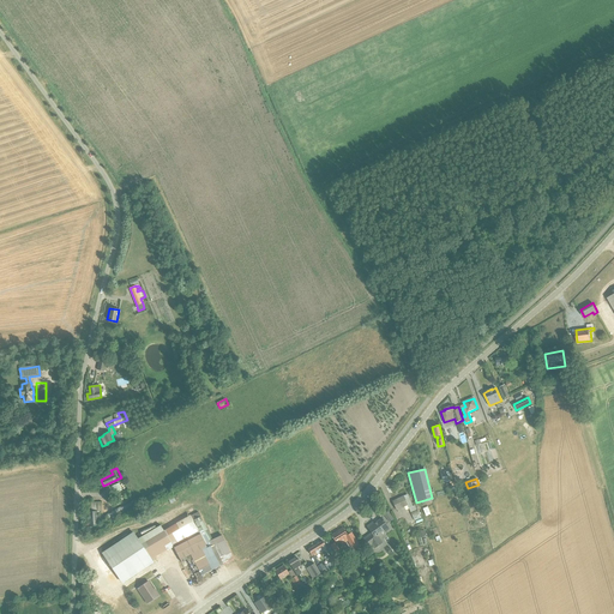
[(122,480),(116,483),(120,492),(126,488),(122,480)]
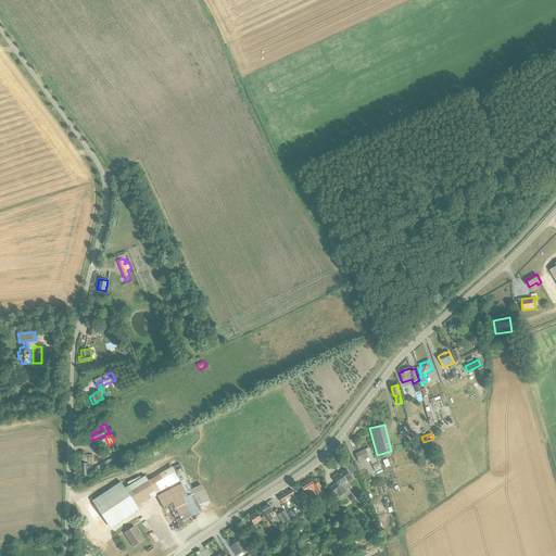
[(370,451),(369,447),(366,450),(366,449),(356,453),(359,462),(369,457),(371,464),(377,462),(375,457),(374,458),(370,451)]
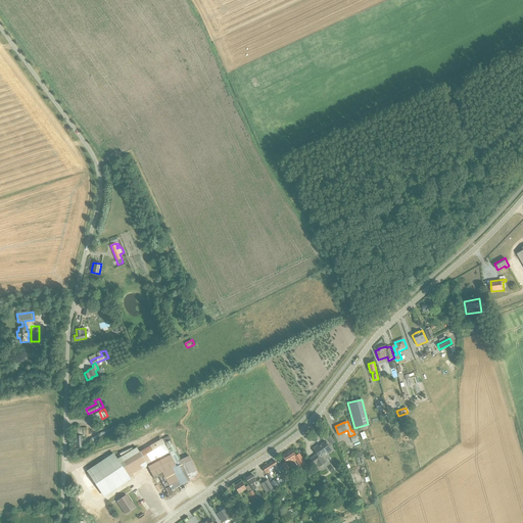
[(83,428),(78,428),(75,428),(76,448),(83,447),(83,428)]
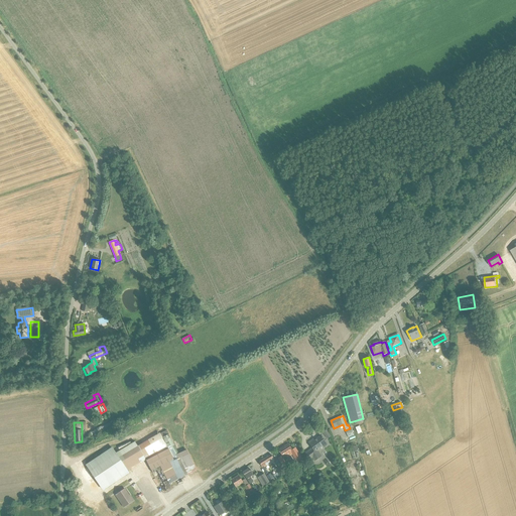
[(89,433),(92,438),(103,431),(100,426),(89,433)]
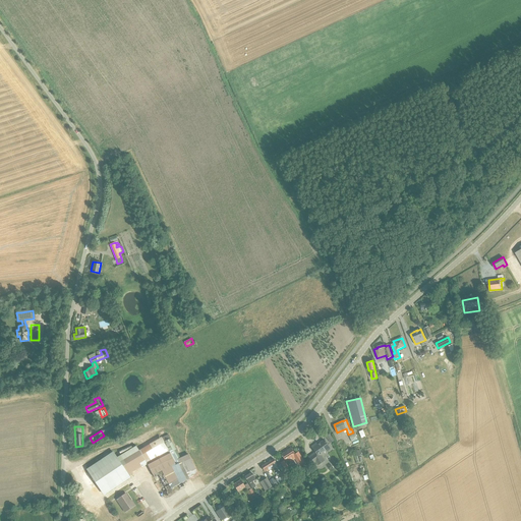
[(349,435),(351,441),(357,439),(355,432),(349,435)]
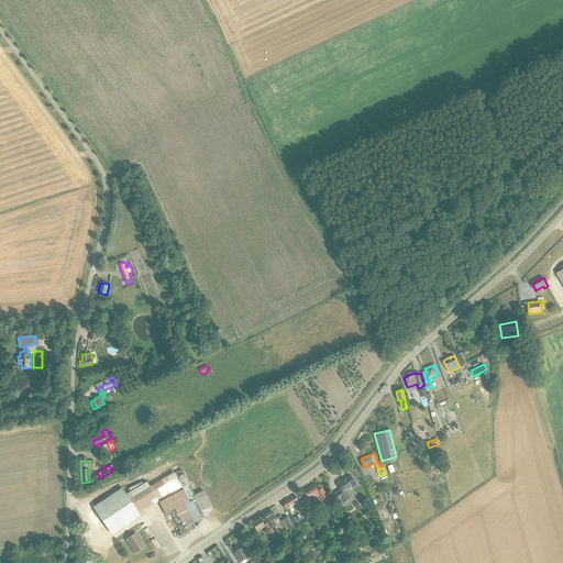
[(147,481),(130,490),(142,510),(153,504),(154,504),(159,500),(158,498),(172,492),(173,494),(159,501),(165,514),(174,529),(178,527),(180,531),(180,532),(183,537),(188,533),(185,528),(195,523),(214,514),(203,490),(195,495),(181,468),(175,472),(174,471),(151,485),(147,481)]
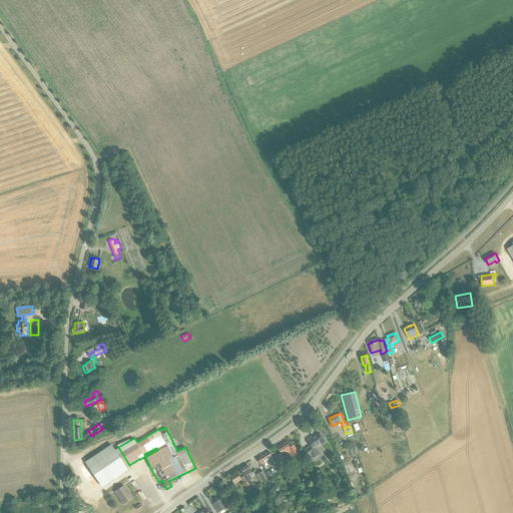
[(311,445),(310,446),(305,449),(309,456),(312,454),(314,458),(321,453),(317,448),(318,447),(317,446),(325,440),(320,433),(314,437),(313,436),(308,440),(311,445)]
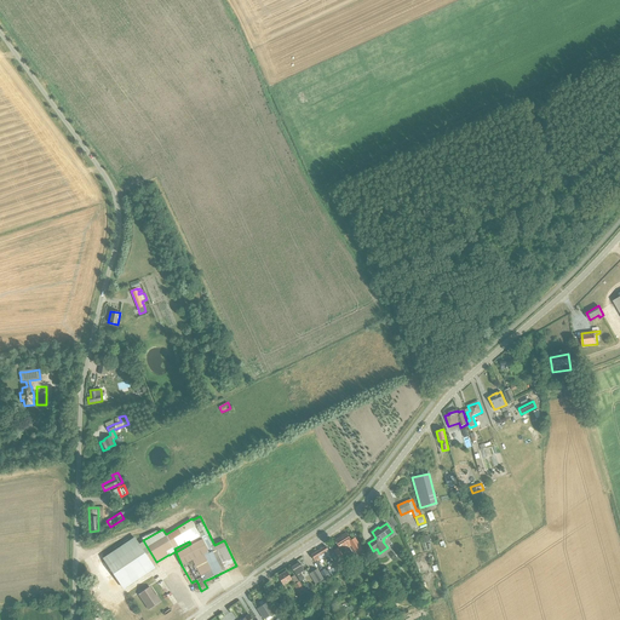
[(346,533),(334,540),(336,541),(334,543),(336,544),(339,547),(343,545),(344,547),(350,545),(355,554),(361,550),(355,538),(350,540),(346,533)]
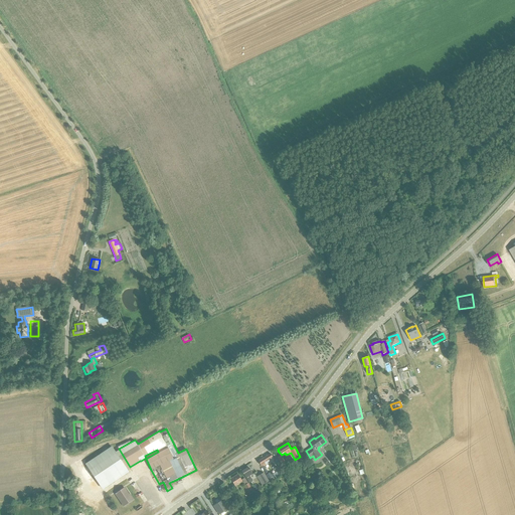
[(128,472),(112,448),(87,464),(103,489),(128,472)]
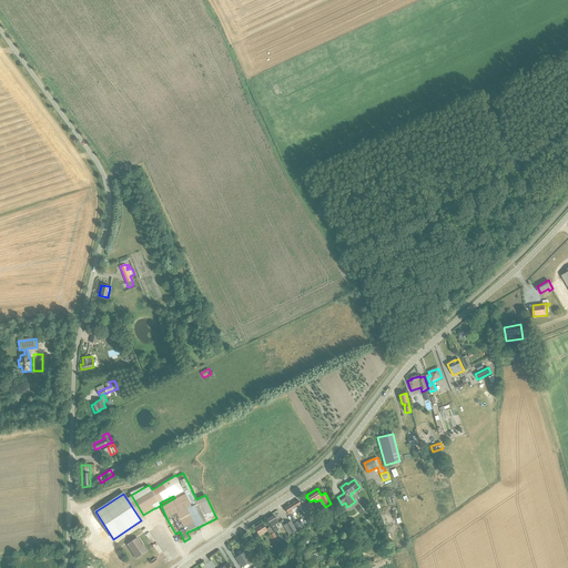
[(285,508),(293,520),(294,524),(297,527),(298,529),(302,527),(298,520),(296,521),(295,519),(292,514),(293,513),(292,510),(301,505),(298,499),(285,508)]
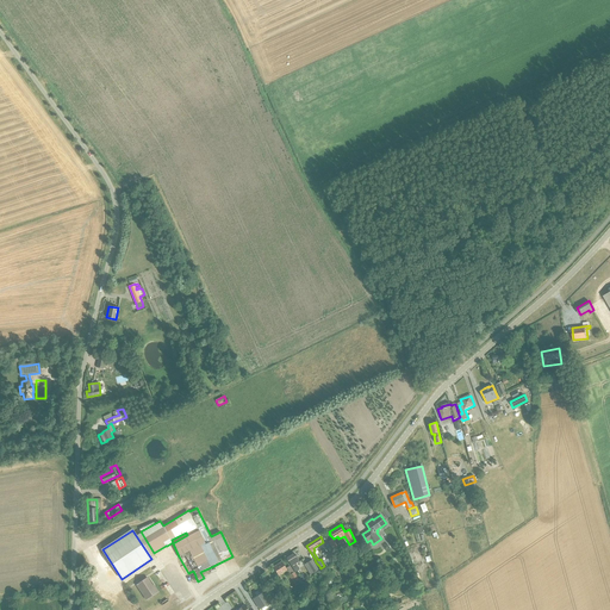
[(340,551),(332,539),(328,542),(335,553),(340,551)]
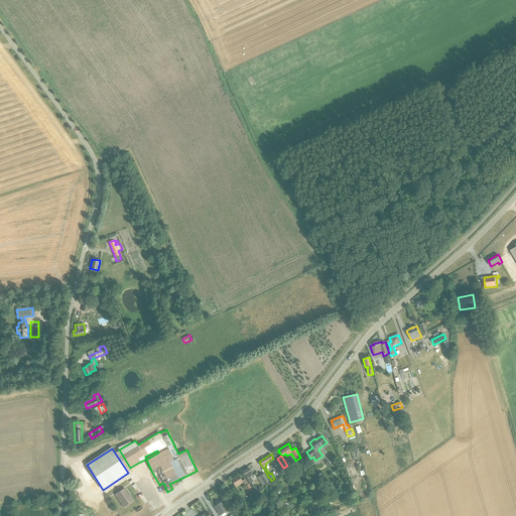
[(249,468),(242,472),(246,479),(250,484),(253,482),(250,477),(253,475),(249,468)]
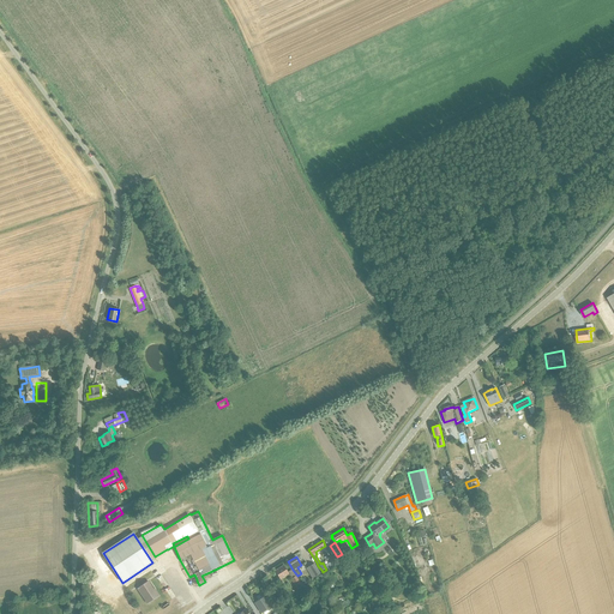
[(274,571),(280,579),(289,573),(287,571),(289,570),(286,564),(274,571)]
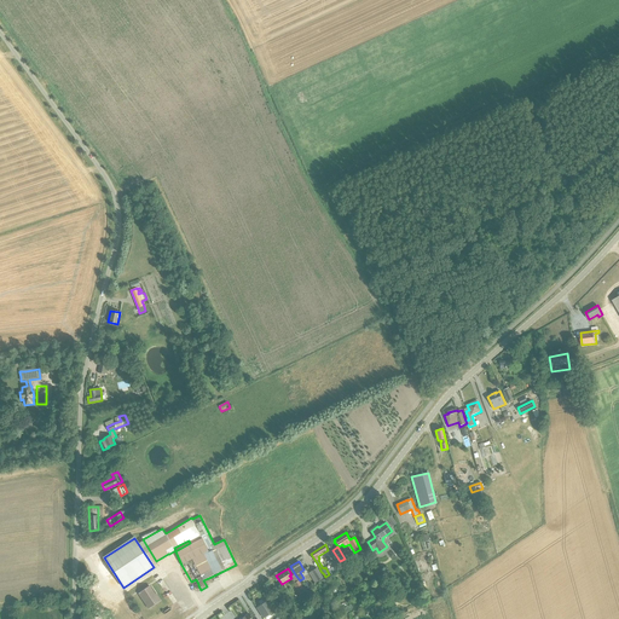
[(312,571),(319,580),(323,578),(317,568),(312,571)]
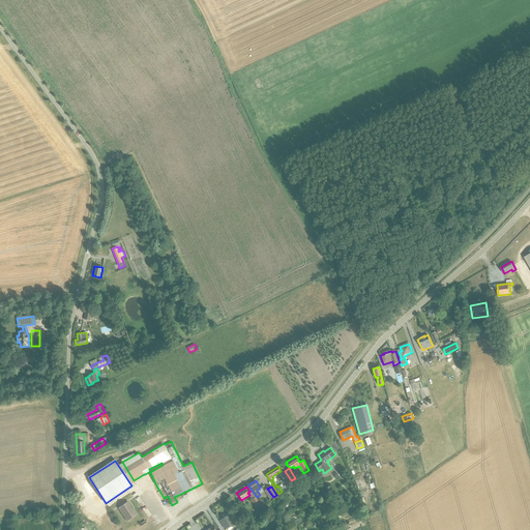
[(256,497),(251,499),(257,508),(262,505),(256,497)]
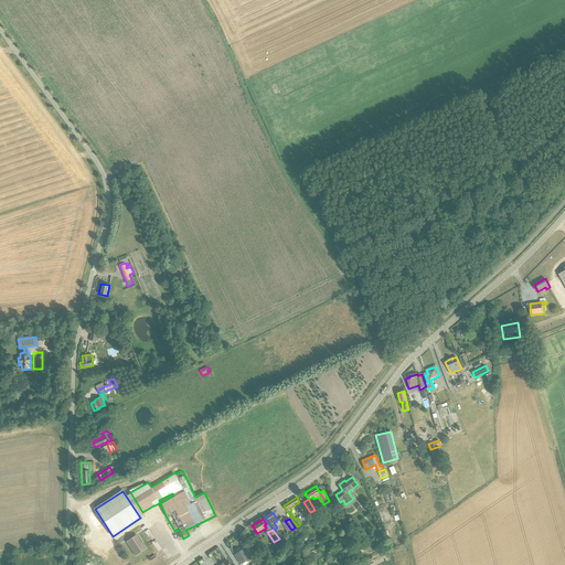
[(126,542),(136,555),(147,548),(144,544),(142,544),(136,535),(126,542)]
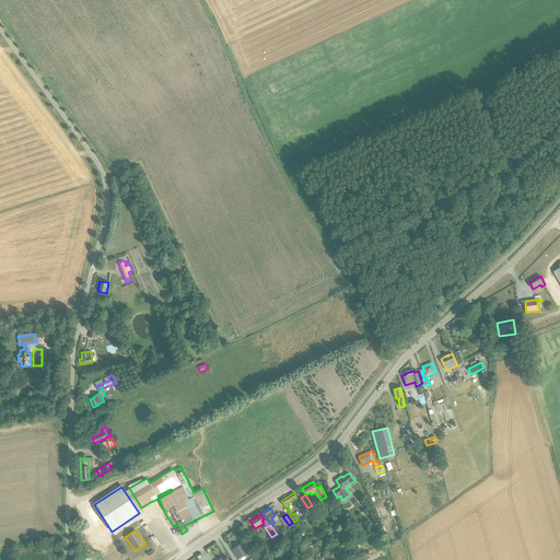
[(238,546),(232,549),(235,553),(236,552),(241,558),(242,559),(246,558),(245,556),(248,553),(243,545),(242,544),(238,546)]
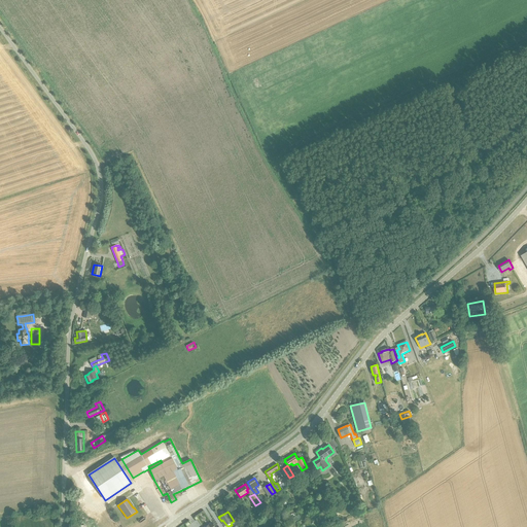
[(88,526),(89,526),(93,522),(83,517),(80,522),(88,526)]
